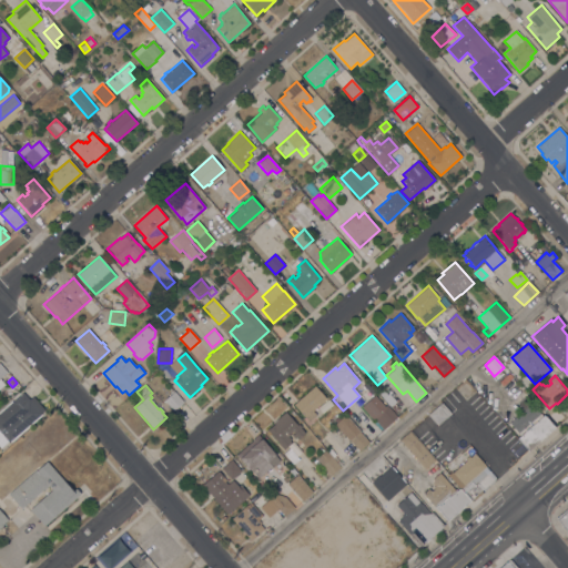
[(315,386),(326,399),(313,411),(316,415),(308,422),(293,405),(315,386)]
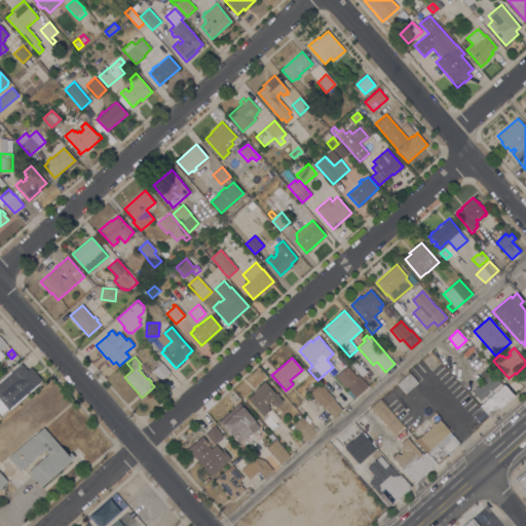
[(360,368),(357,371),(351,365),(355,362),(360,368)]
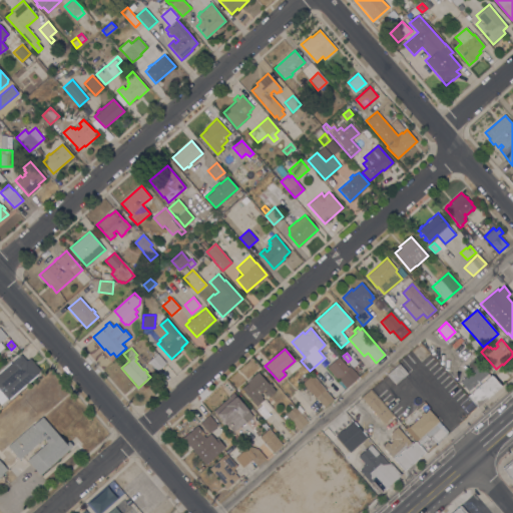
[(165,364),(156,371),(148,362),(157,354),(165,364)]
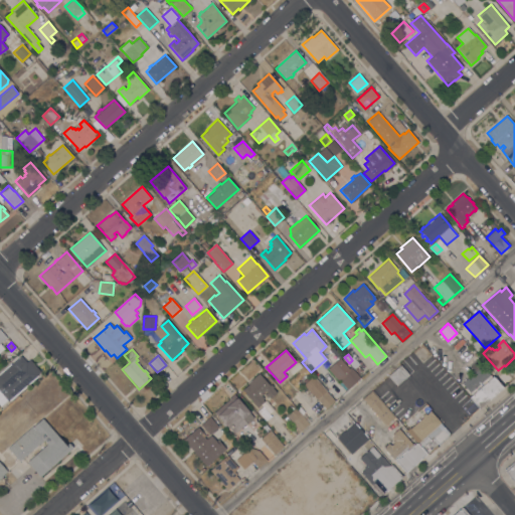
[(10,401),(9,400),(8,401),(7,400),(0,406),(0,372),(10,363),(11,364),(21,356),(26,362),(30,359),(40,372),(37,375),(38,376),(10,401)]
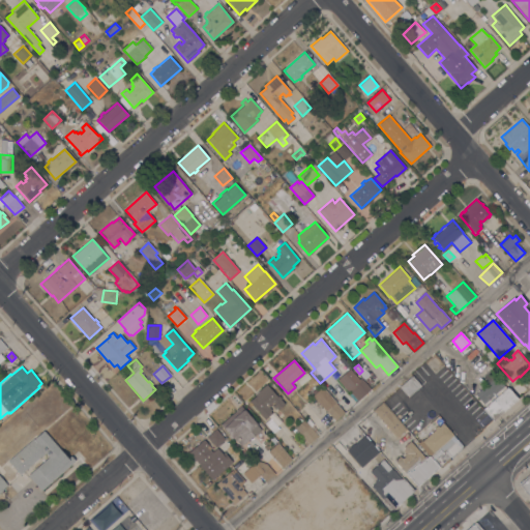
[(337,380),(350,369),(360,381),(361,379),(371,389),(358,400),(351,390),(349,392),(337,380)]
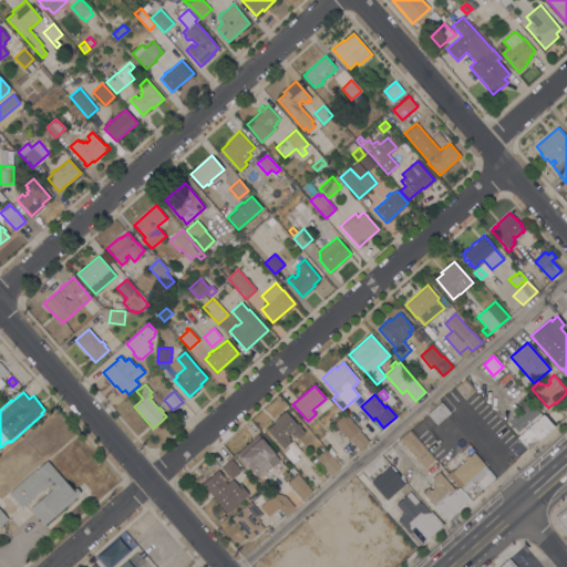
[(436,425),(428,414),(436,405),(442,402),(451,413),(446,416),(436,425)]
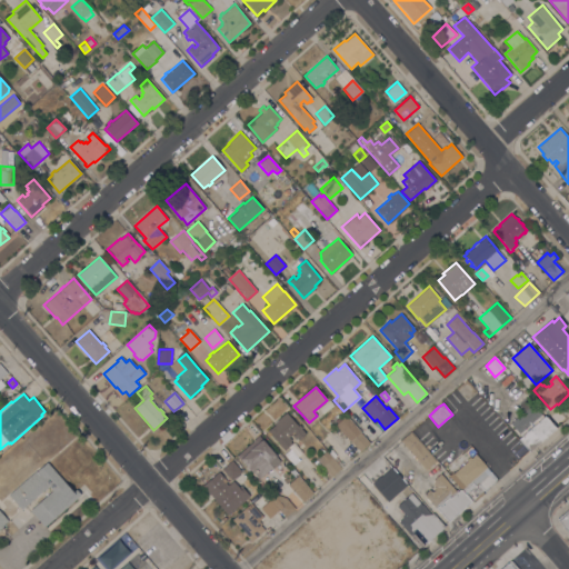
[(396,413),(391,409),(396,405),(400,409),(396,413)]
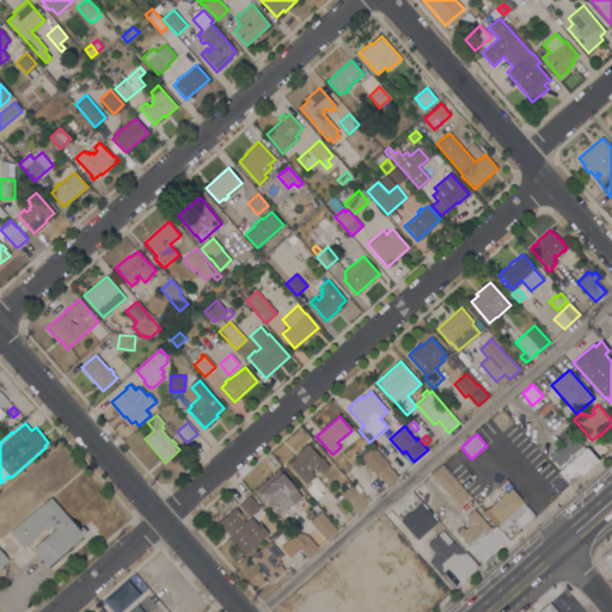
[(569,485),(557,472),(561,469),(549,456),(563,442),(562,441),(565,438),(568,439),(573,435),(585,448),(586,447),(598,460),(569,485)]
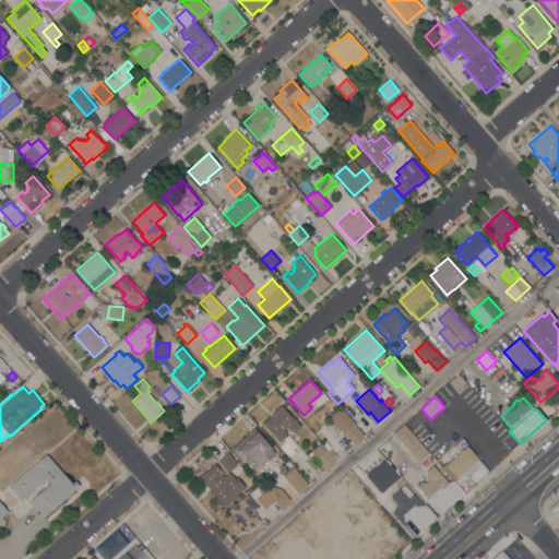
[(281,405),(285,411),(286,409),(287,412),(289,415),(290,415),(292,416),(292,417),(293,418),(294,417),(297,420),(296,421),(300,426),(293,432),(292,430),(290,431),(287,428),(290,426),(288,424),(287,425),(288,425),(286,427),(285,426),(284,427),(286,428),(284,430),(286,432),(285,433),(286,436),(282,440),(283,441),(281,443),(280,442),(278,442),(276,440),(277,440),(273,435),(272,436),(269,431),(270,431),(268,429),(266,430),(265,428),(266,427),(263,424),(270,417),(269,416),(281,405)]
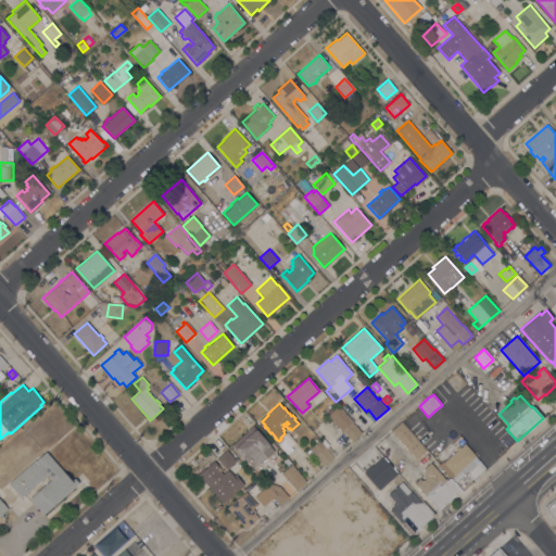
[(352,441),(342,431),(327,415),(338,406),(352,422),(356,419),(364,429),(361,432),(362,432),(362,433),(352,441)]
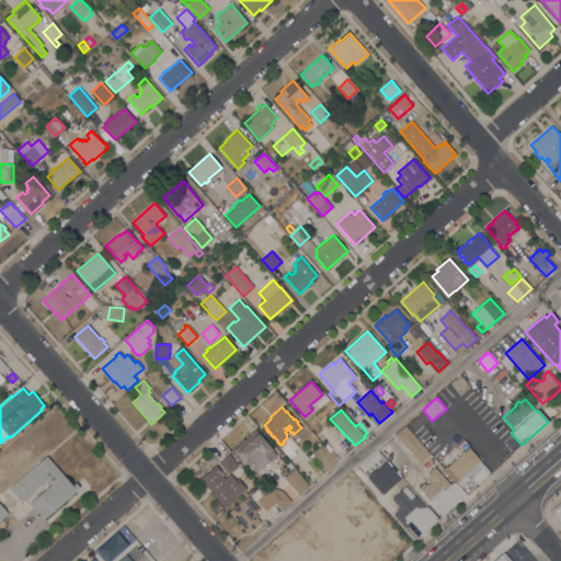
[(430,455),(420,464),(395,434),(404,426),(430,455)]
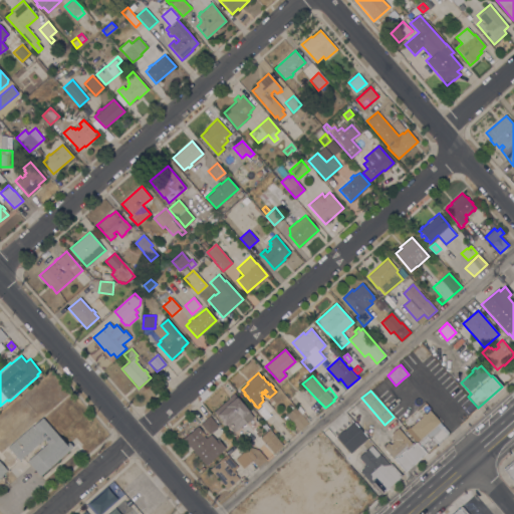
[(247,423),(246,423),(234,433),(225,423),(224,424),(214,412),(234,394),(249,412),(254,417),(247,423)]
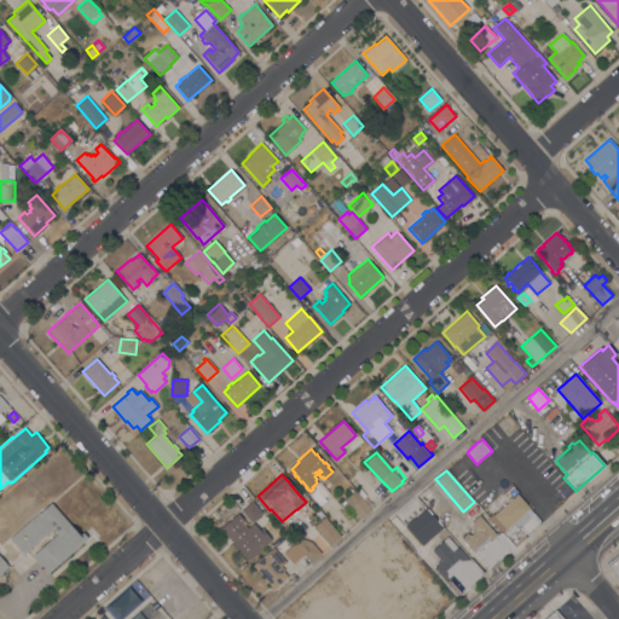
[(325,501),(319,505),(310,493),(316,489),(325,501)]
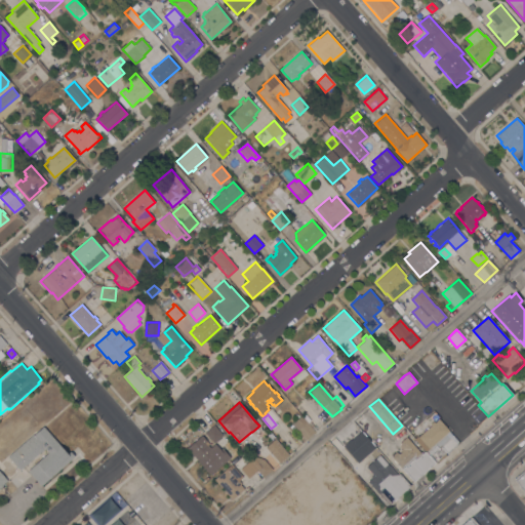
[(308,423),(310,421),(317,431),(315,432),(306,440),(297,430),(297,431),(291,423),(300,416),(307,423),(308,423)]
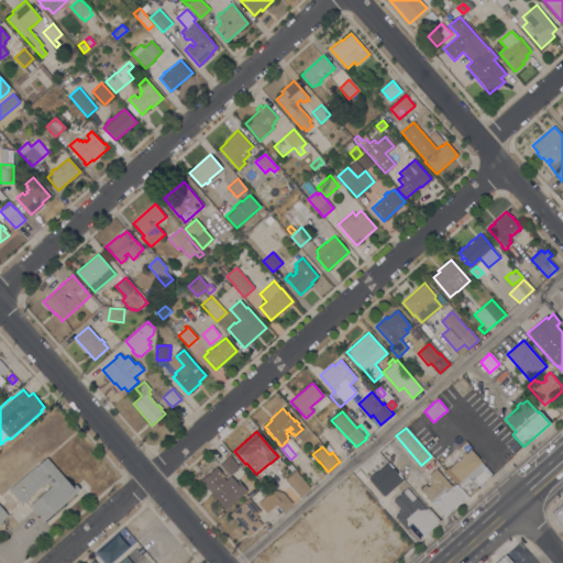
[(455,484),(444,472),(462,456),(461,455),(464,452),(465,453),(471,449),(482,462),(482,463),(490,473),(489,478),(467,497),(467,496),(466,496),(455,484)]
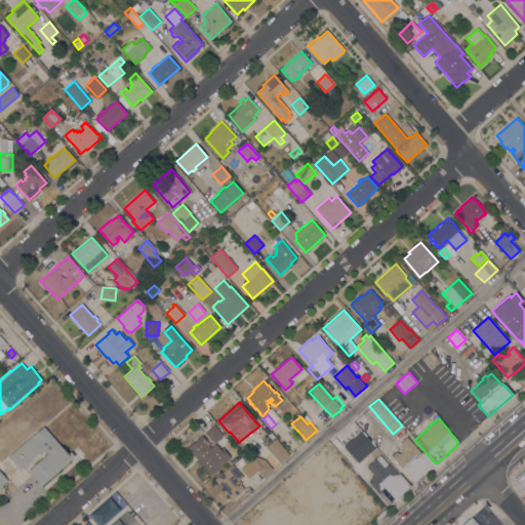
[(339,454),(337,451),(346,444),(342,441),(349,436),(344,430),(352,421),(375,448),(352,469),(351,467),(351,468),(339,454)]
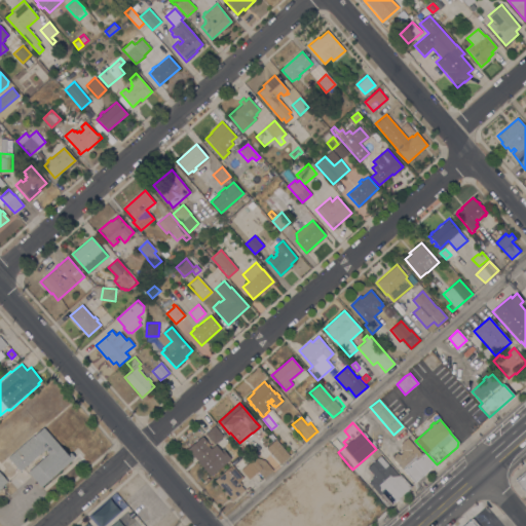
[(223,436),(214,444),(204,434),(215,425),(223,436)]
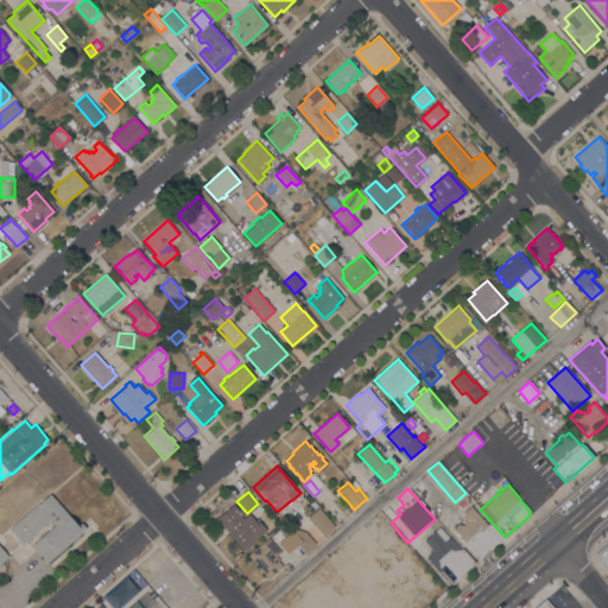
[(23,545),(10,529),(38,504),(50,494),(78,526),(81,523),(87,529),(48,563),(32,545),(56,525),(52,520),(46,525),(46,524),(23,545)]
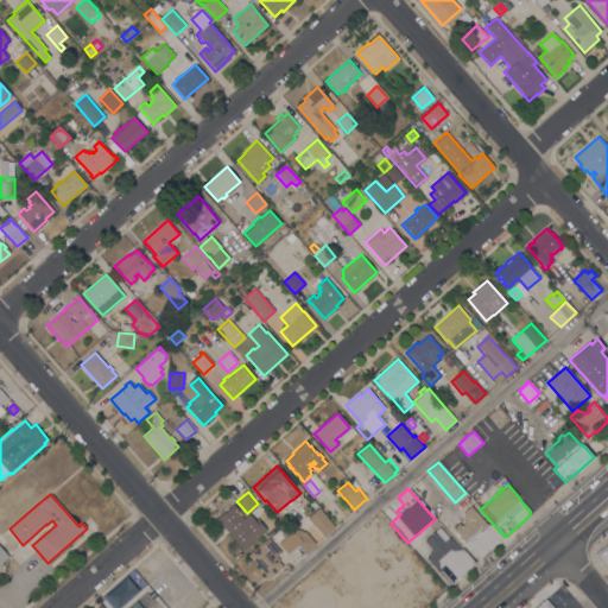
[(462,514),(454,505),(464,494),(473,504),(470,506),(488,526),(492,523),(504,536),(479,558),(453,529),(458,523),(461,526),(466,523),(463,521),(466,520),(463,517),(464,515),(462,513),(462,514)]
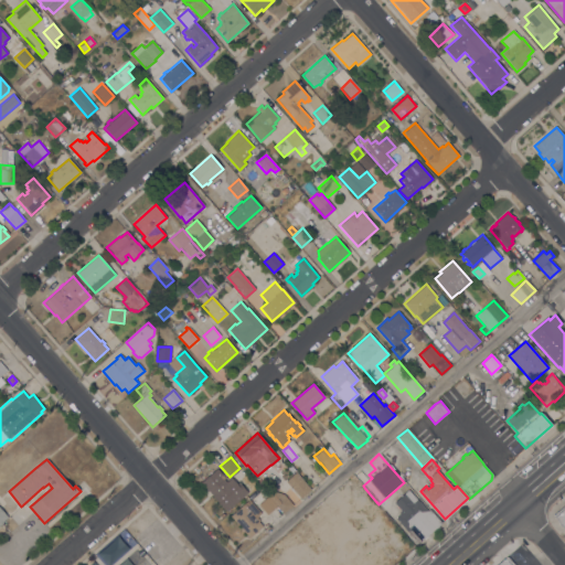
[(226,512),(212,496),(213,496),(201,482),(216,468),(222,475),(220,477),(222,480),(224,479),(226,482),(231,478),(236,484),(238,482),(247,492),(226,512)]
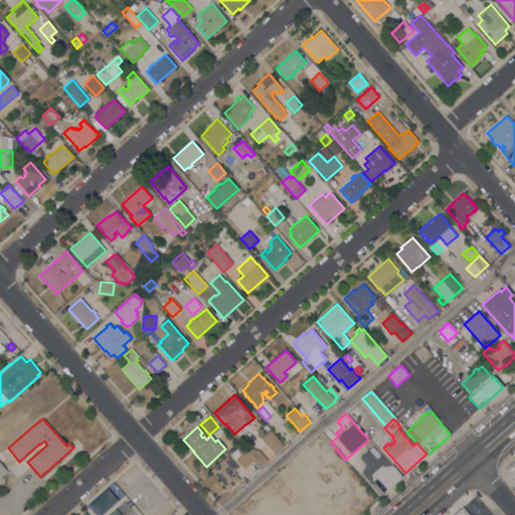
[(270,431),(284,447),(275,455),(266,445),(261,439),(270,431)]
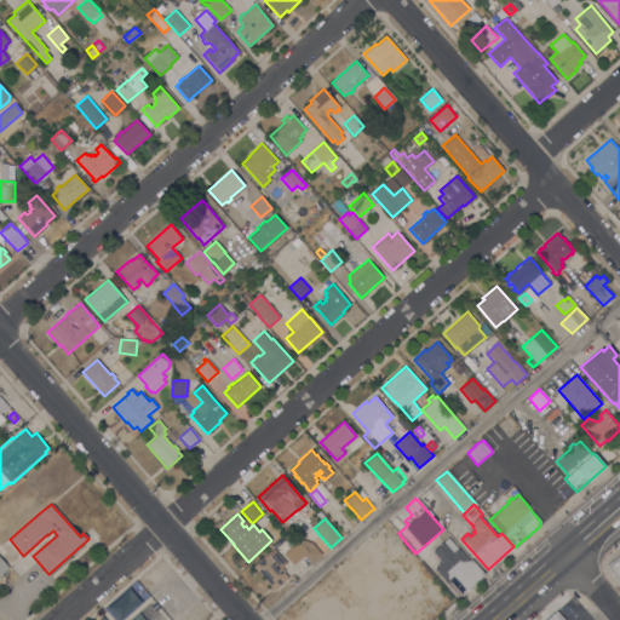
[(414,552),(413,552),(454,598),(443,608),(434,597),(418,610),(386,575),(388,574),(382,568),(389,561),(369,539),(383,527),(396,541),(401,537),(414,552)]
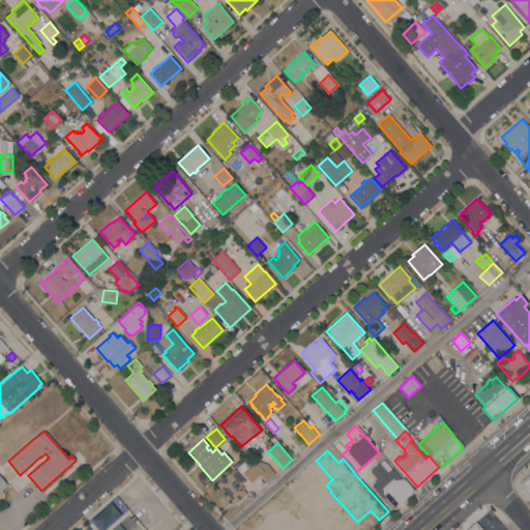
[(413,492),(392,510),(372,487),(376,482),(374,481),(377,479),(370,471),(383,460),(391,469),(391,468),(401,479),(402,478),(413,492)]
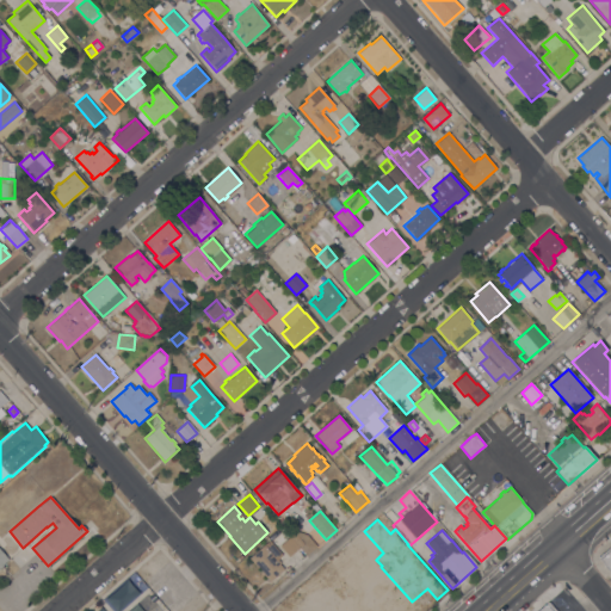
[(318,547),(307,556),(300,548),(289,557),(279,545),(295,532),(308,536),(318,547)]
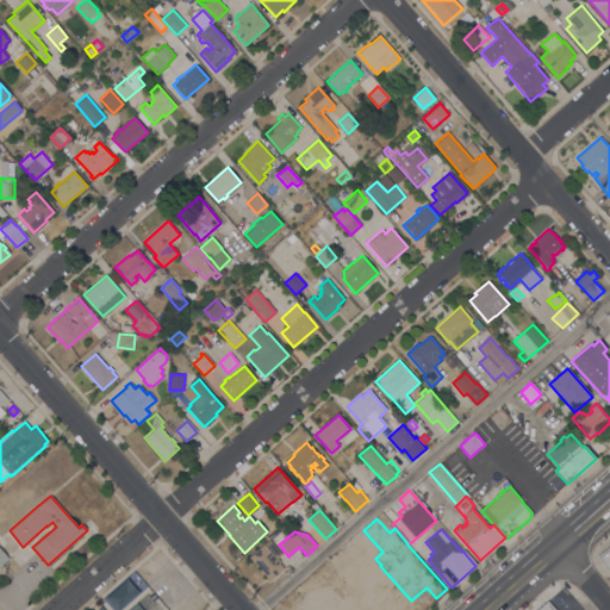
[(282,554),(277,559),(280,562),(279,564),(284,568),(269,580),(249,558),(269,540),(282,554)]
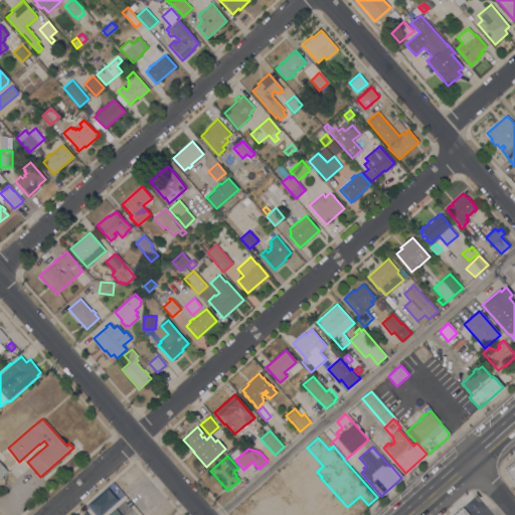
[(514,483),(505,472),(514,463),(514,483)]
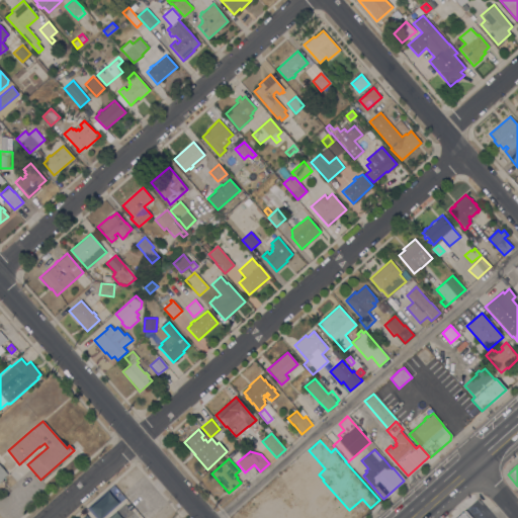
[(0,466),(8,475),(0,482),(0,466)]
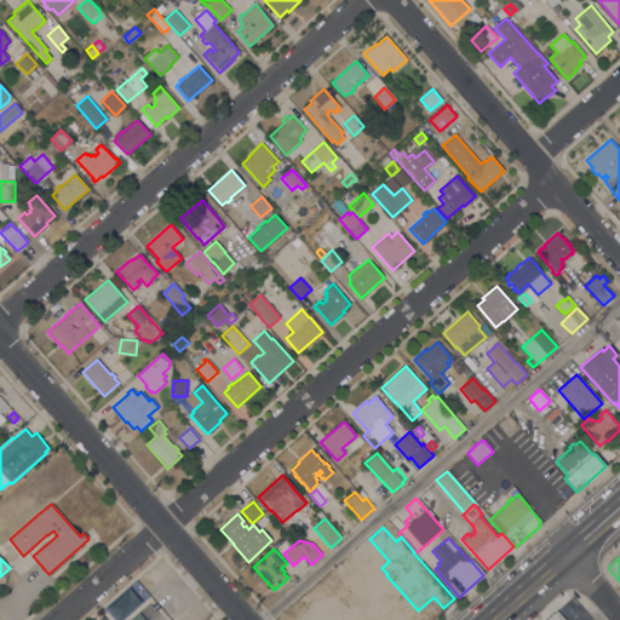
[(112,619),(118,619),(149,598),(137,581),(102,607),(112,619)]
